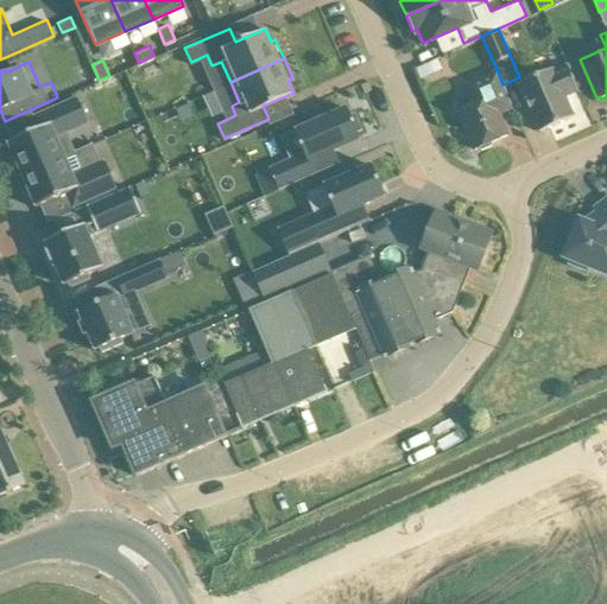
[(577,89),(568,67),(566,63),(552,69),(551,67),(517,81),(538,129),(573,114),(563,95),(577,89)]
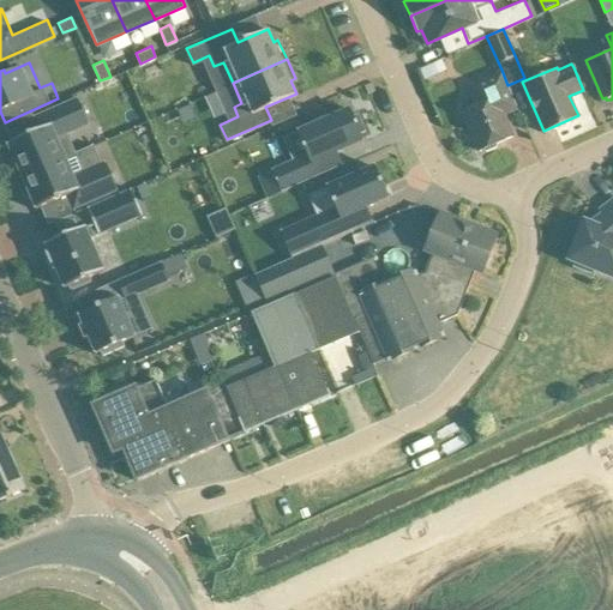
[(502,70),(469,84),(478,103),(462,110),(478,149),(482,148),(485,150),(494,145),(496,142),(512,134),(502,112),(516,106),(508,85),(502,70)]
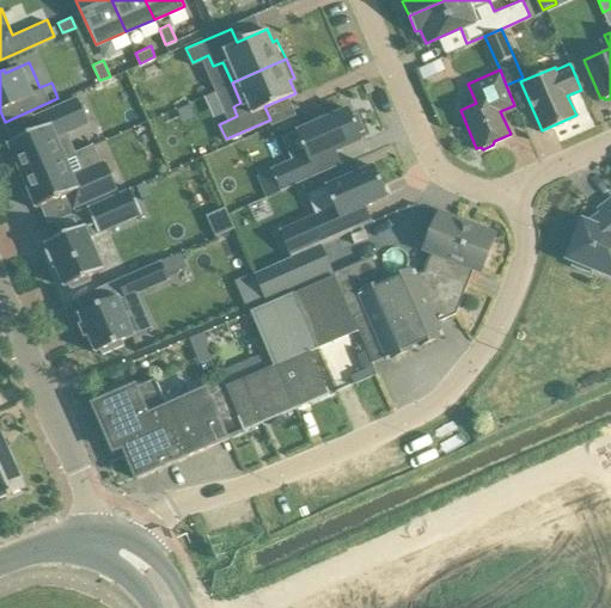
[(37,128),(6,141),(12,154),(7,157),(17,176),(74,151),(66,131),(69,129),(65,118),(83,110),(77,96),(31,115),(37,128)]
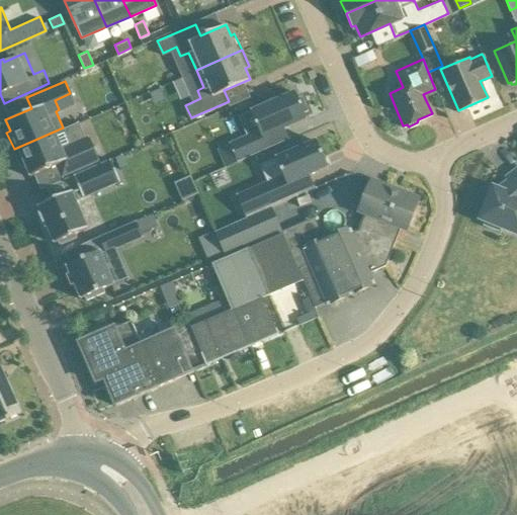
[(250,109),(258,129),(229,142),(237,160),(267,147),(263,136),(306,116),(304,110),(308,108),(302,95),(297,96),(294,90),(250,109)]
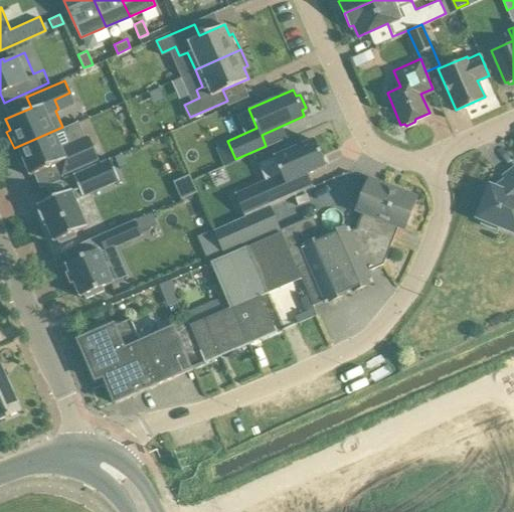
[(62,127),(13,149),(21,165),(24,163),(29,174),(33,172),(55,163),(60,174),(61,174),(98,158),(88,134),(69,142),(62,127)]
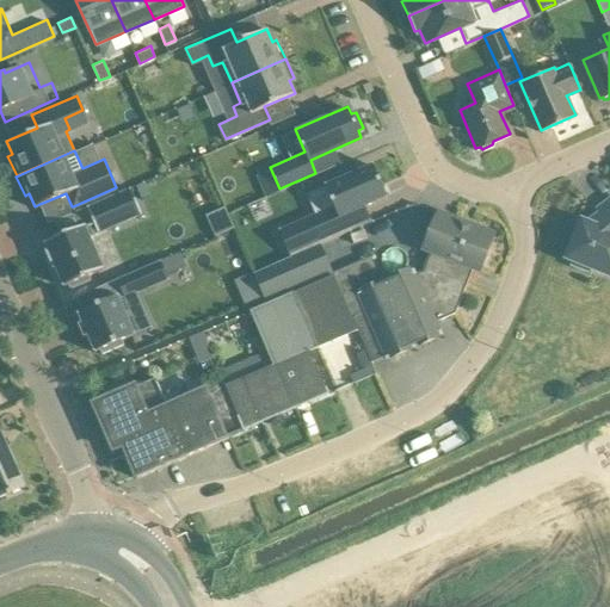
[(315,212),(278,228),(290,255),(320,242),(349,229),(343,214),(364,204),(387,196),(373,163),(325,184),(333,204),(315,212)]
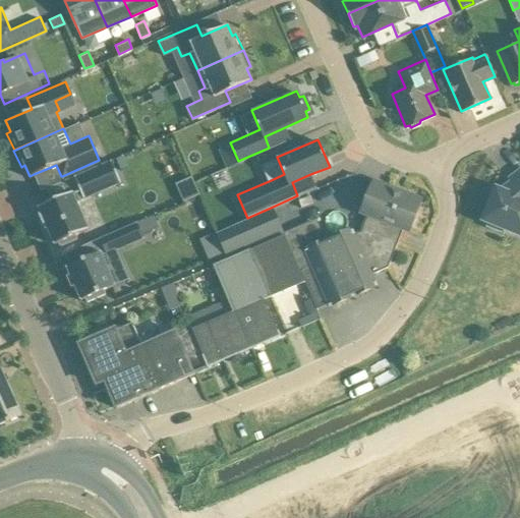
[(52,199),(38,206),(41,212),(39,212),(45,226),(47,226),(54,242),(58,241),(59,245),(76,237),(75,233),(88,228),(75,200),(120,181),(111,159),(73,175),(78,187),(52,199)]
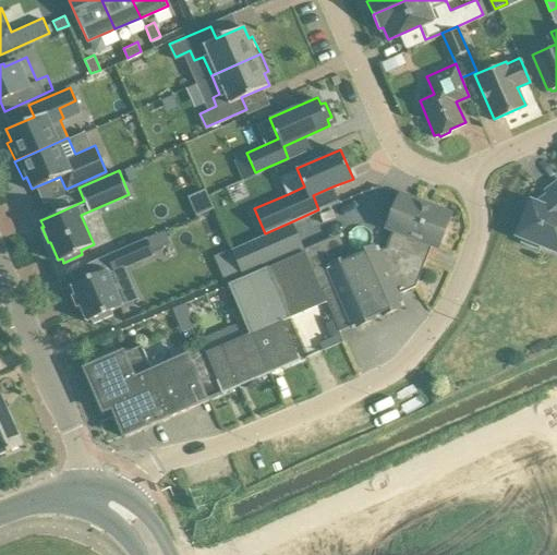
[(556,179),(544,190),(546,193),(535,202),(531,200),(517,233),(556,250),(556,179)]
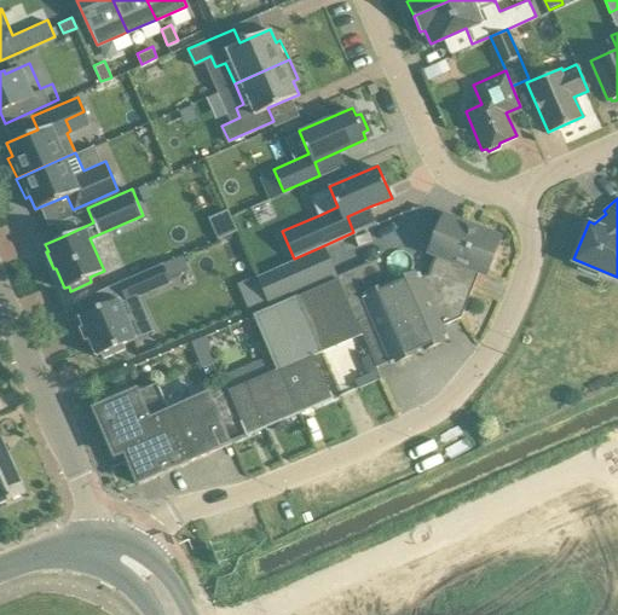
[(427,272),(461,315),(479,270),(485,272),(500,235),(443,213),(428,250),(437,253),(427,272)]
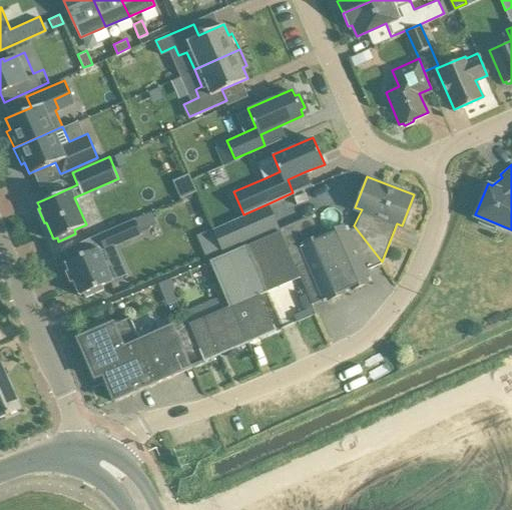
[(243,214),(212,228),(221,248),(223,255),(280,229),(269,203),(243,214)]
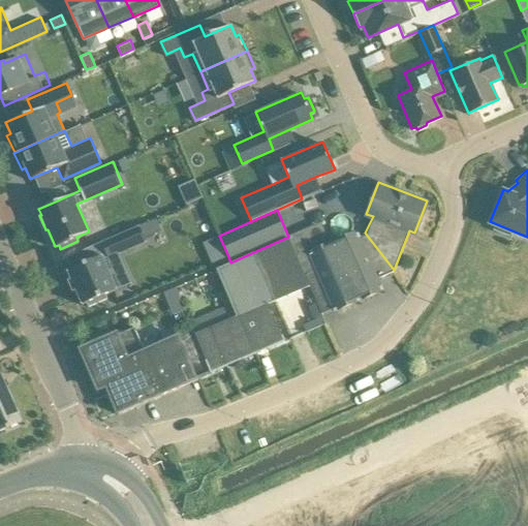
[(70,268),(67,269),(70,279),(67,280),(72,289),(74,288),(82,303),(86,302),(88,305),(106,297),(104,294),(116,288),(109,274),(115,271),(109,255),(116,252),(135,244),(145,240),(137,224),(86,247),(91,258),(70,268)]
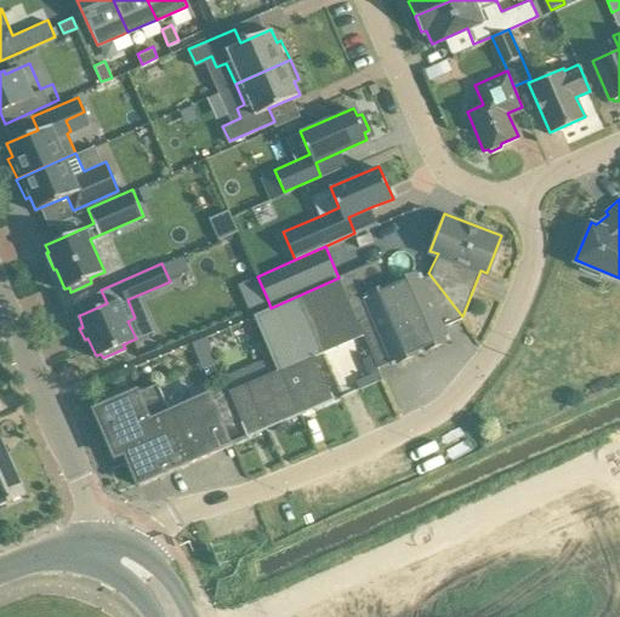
[(462,316),(428,273),(422,275),(420,272),(350,302),(371,354),(376,365),(390,359),(391,361),(449,337),(443,324),(462,316)]
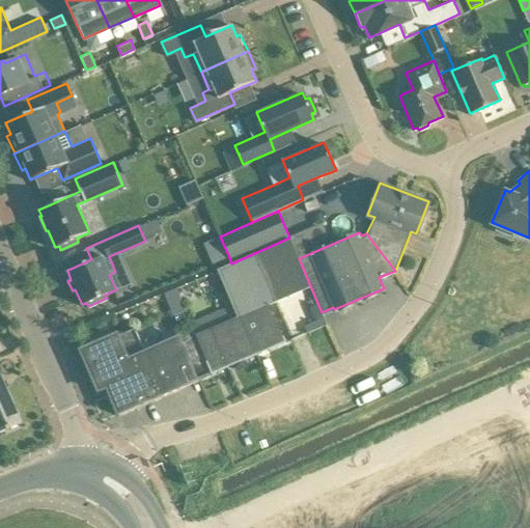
[(194,330),(180,336),(182,340),(193,366),(197,378),(211,371),(284,340),(276,322),(268,303),(275,300),(289,294),(310,285),(299,258),(291,243),(289,239),(289,238),(231,264),(217,269),(238,316),(195,334),(194,330)]
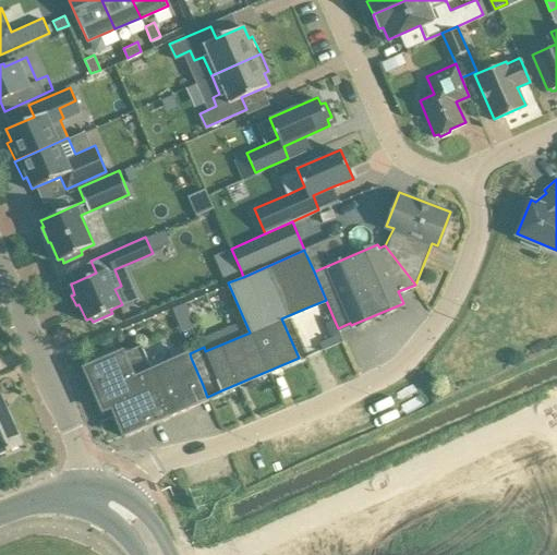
[(329,336),(317,341),(319,348),(340,339),(331,318),(323,322),(329,336)]
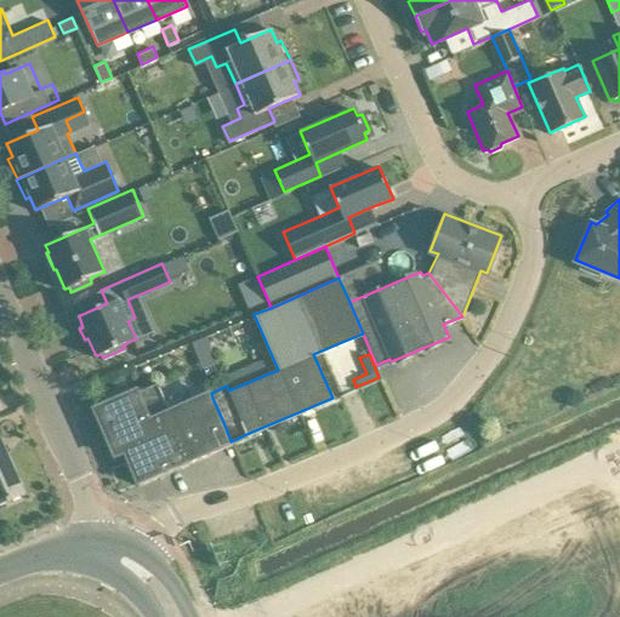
[(211,393),(210,394),(169,411),(157,383),(137,392),(136,390),(95,409),(114,455),(125,451),(138,484),(232,444),(231,441),(211,393)]
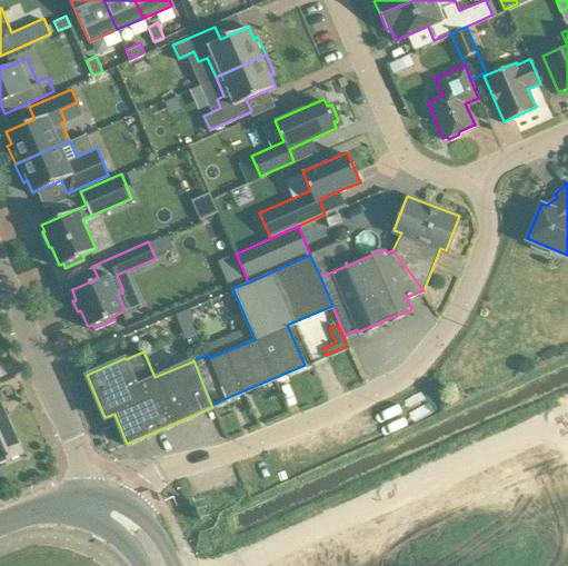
[(0,462),(22,453),(0,401),(0,462)]
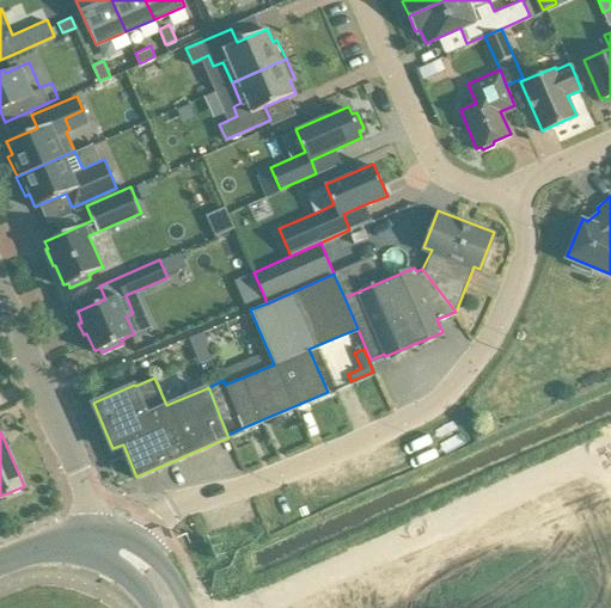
[(610,607),(610,597),(587,607),(610,607)]
